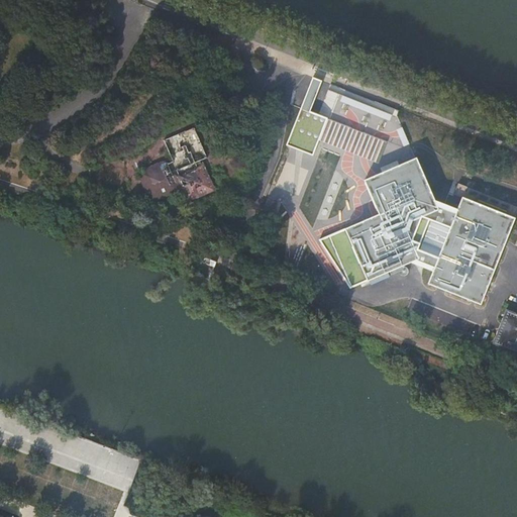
[(350,115),(303,135),(313,160),(336,149),(346,173),(371,163),(350,115)]
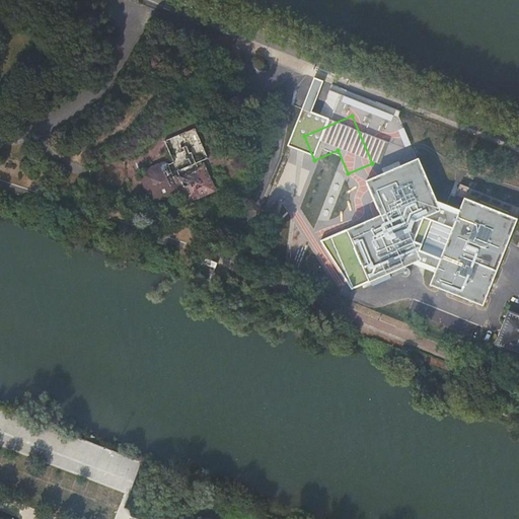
[(197,128),(166,141),(175,161),(170,163),(170,162),(143,173),(153,200),(181,189),(180,187),(186,184),(192,199),(216,189),(203,160),(210,157),(197,128)]
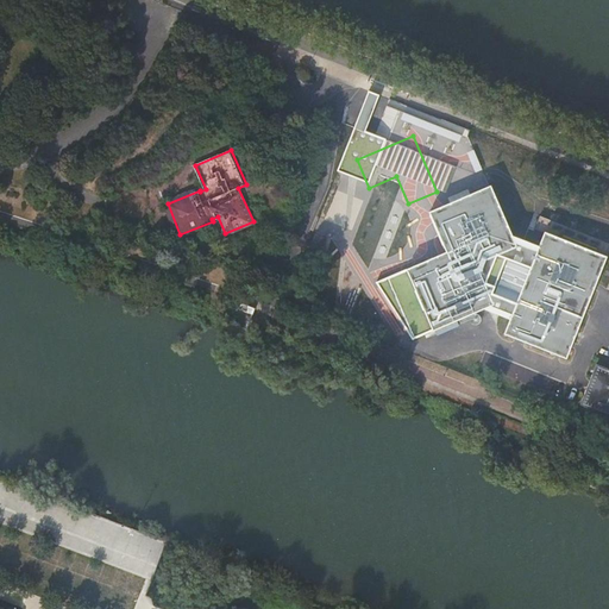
[(431,214),(449,252),(393,274),(418,336),(497,306),(515,313),(508,334),(569,359),(608,257),(547,233),(540,252),(522,245),(519,245),(491,186),(431,214)]
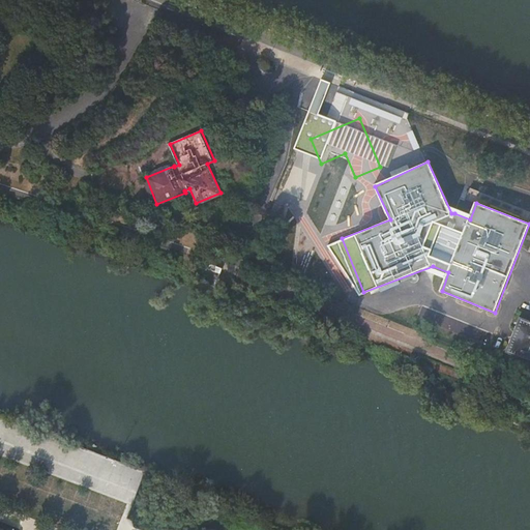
[(222,268),(208,263),(207,265),(201,281),(213,286),(222,268)]
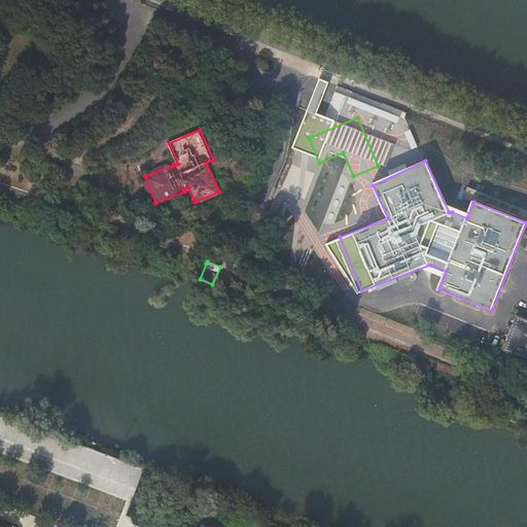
[(526,318),(520,316),(504,350),(526,358),(526,318)]
